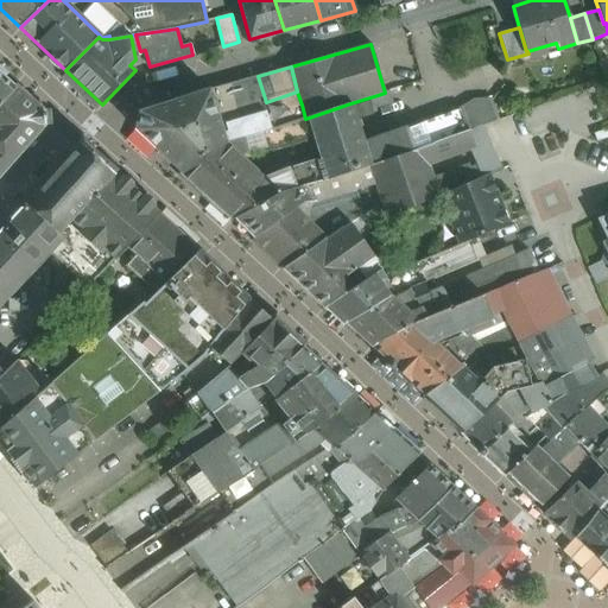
[(0,71),(0,103),(16,86),(0,71)]
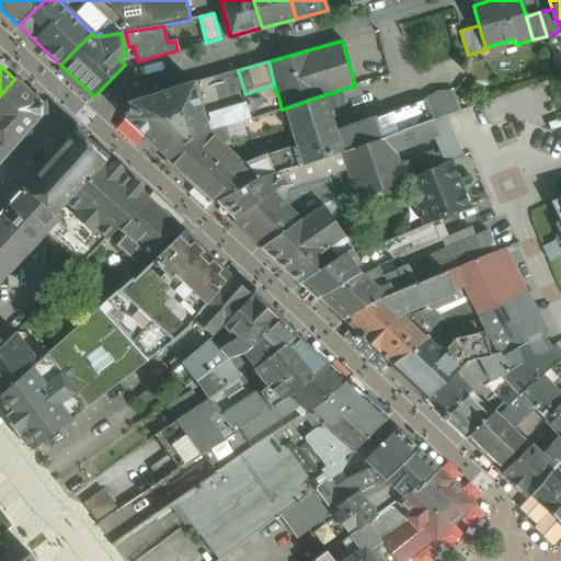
[(164,121),(247,99),(245,94),(238,70),(193,83),(128,103),(124,119),(146,139),(164,121)]
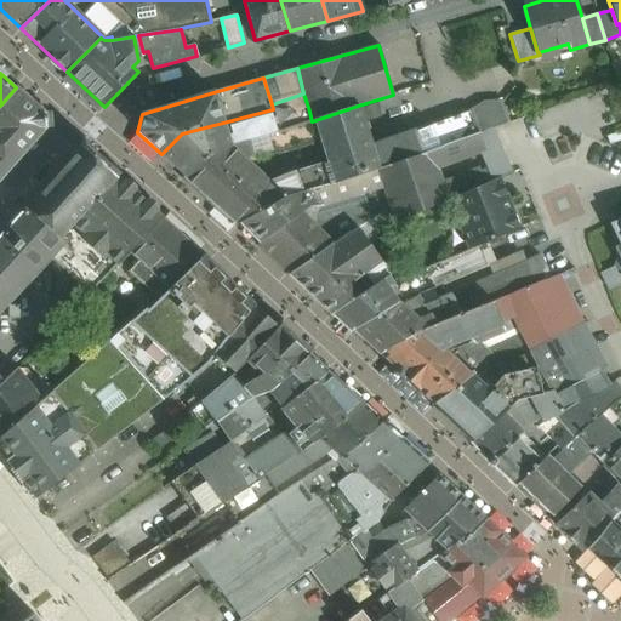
[(16,87),(0,106),(0,178),(46,127),(45,114),(29,101),(29,100),(16,87)]
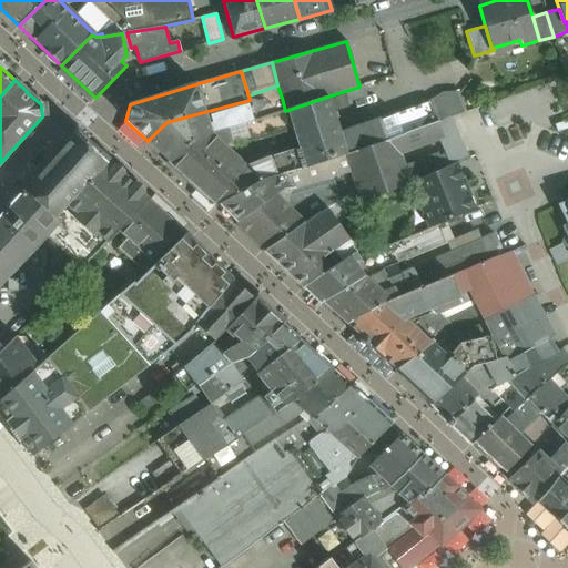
[(353,89),(327,97),(335,121),(361,112),(353,89)]
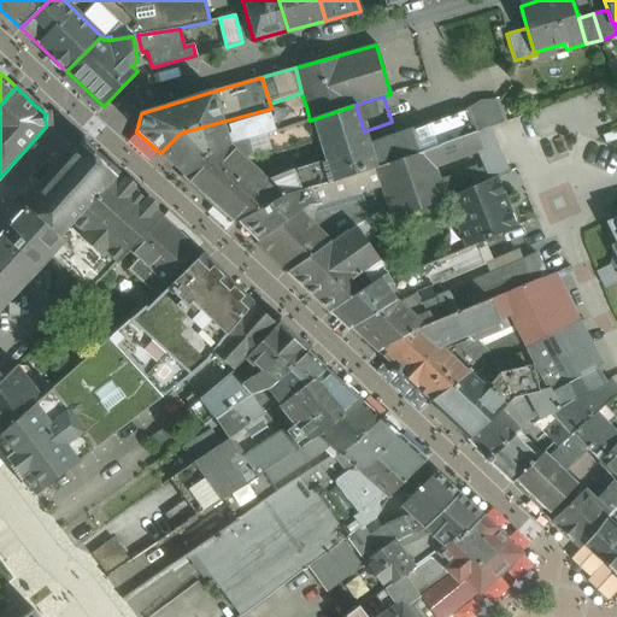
[(356,105),(313,119),(319,141),(325,160),(333,182),(375,169),(376,168),(369,146),(364,131),(356,105)]
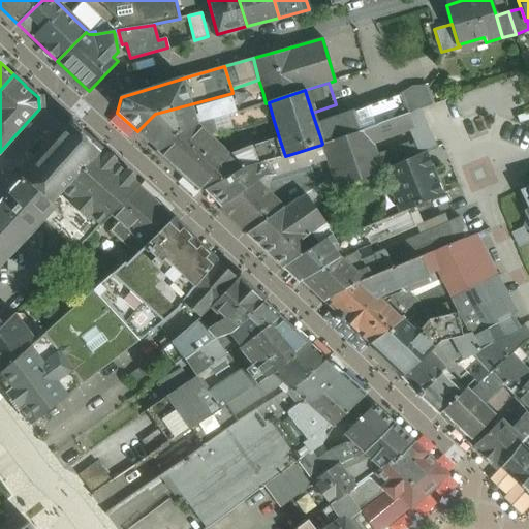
[(262,91),(235,99),(235,100),(232,101),(236,113),(241,112),(266,103),(262,91)]
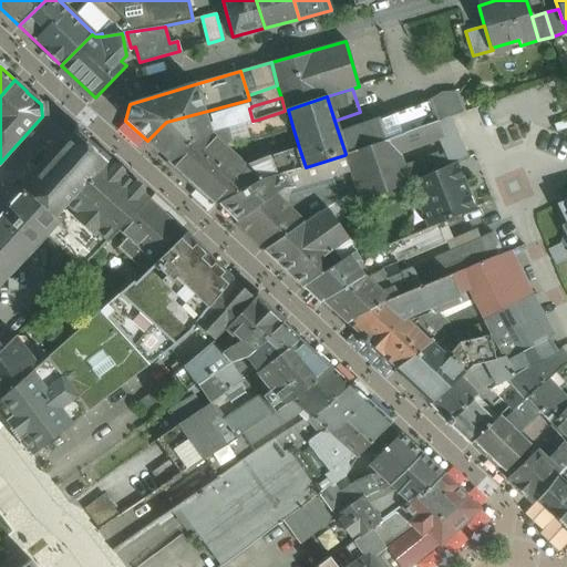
[(166,122),(147,141),(169,161),(188,143),(212,134),(210,133),(245,124),(253,122),(253,121),(249,109),(251,107),(251,106),(249,100),(166,122)]
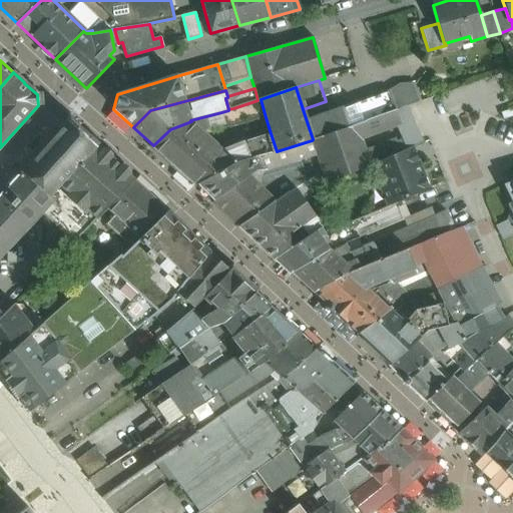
[(390,91),(307,121),(313,139),(396,110),(390,91)]
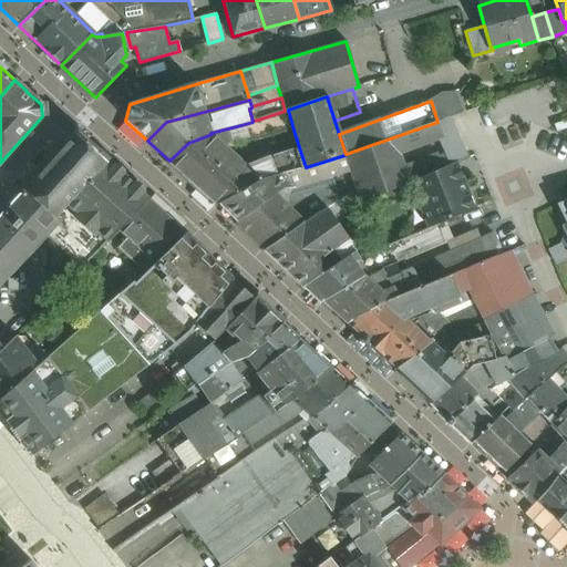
[(285,111),(258,120),(264,138),(294,130),(288,110),(285,111)]
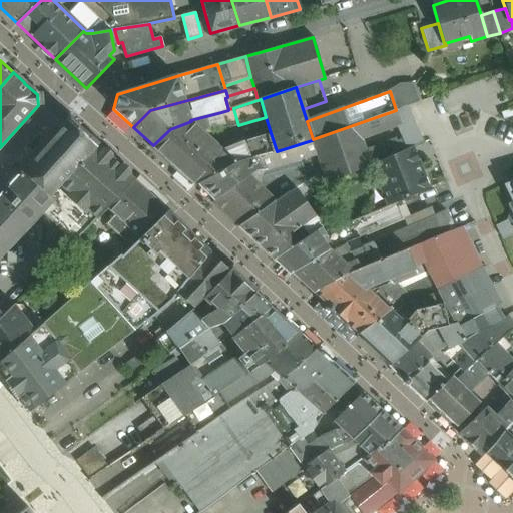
[(417,130),(406,107),(396,110),(402,126),(404,125),(409,134),(417,130)]
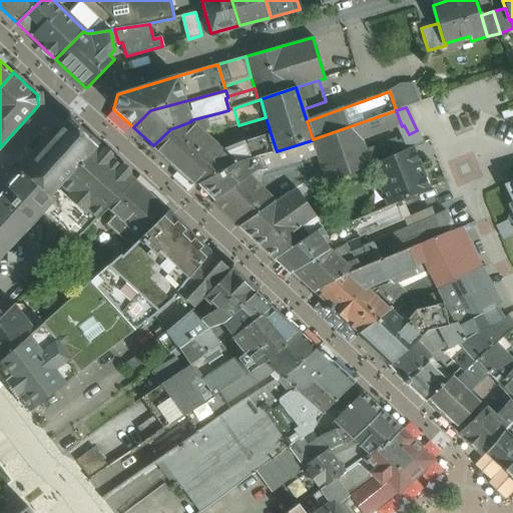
[(313,139),(312,140),(317,154),(318,155),(323,172),(327,184),(370,165),(361,139),(402,126),(396,110),(313,139)]
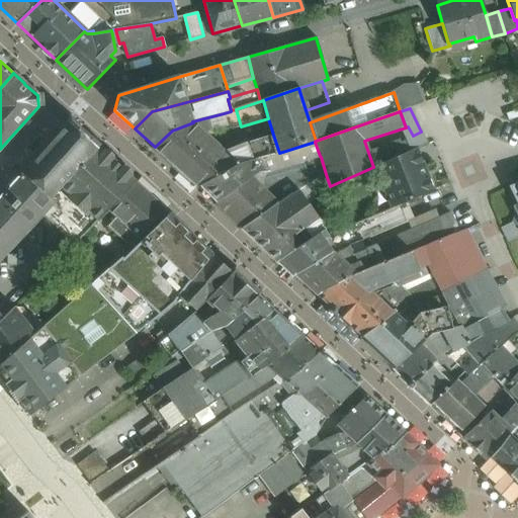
[(193,122),(172,131),(155,147),(154,148),(180,172),(210,139),(204,133),(228,126),(224,113),(192,121),(193,122)]
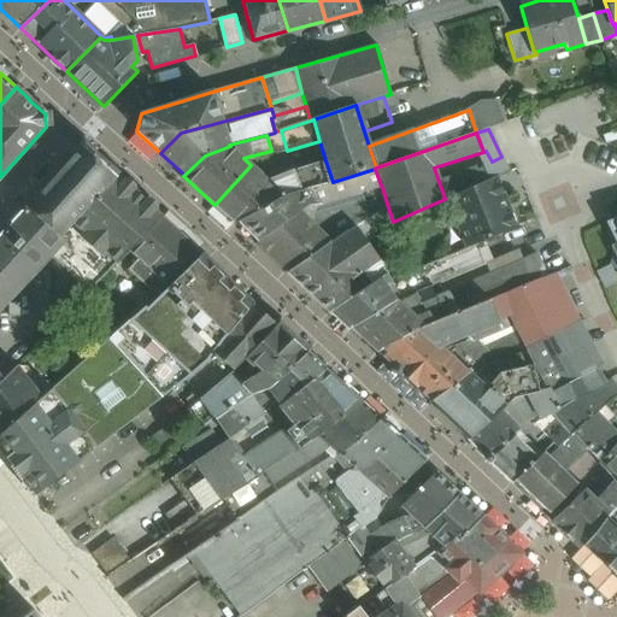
[(77,150),(0,235),(0,312),(52,258),(53,256),(66,241),(60,236),(115,176),(89,152),(77,150)]
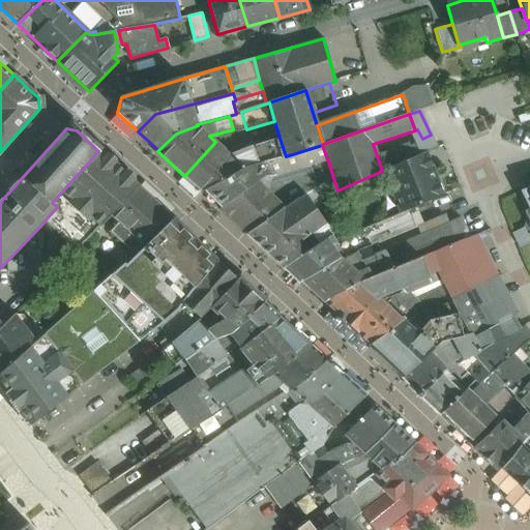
[(422,139),(413,143),(418,154),(436,147),(431,135),(422,139)]
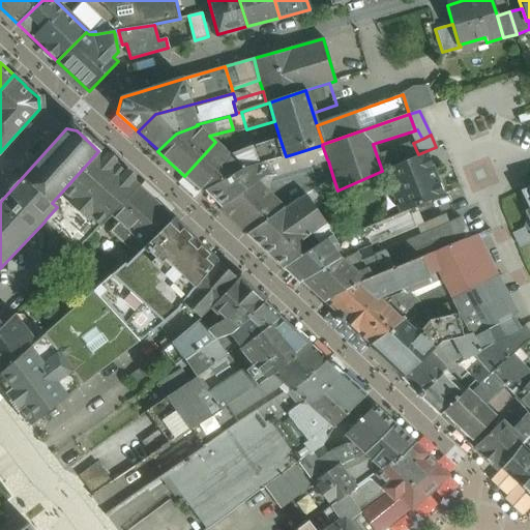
[(280,138),(258,144),(264,163),(286,156),(280,138)]
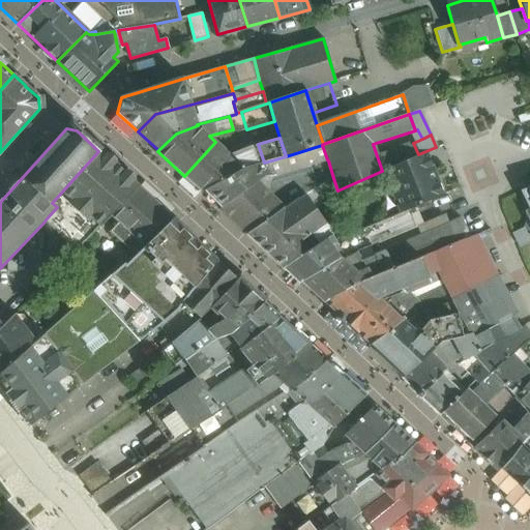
[(215,142),(184,176),(201,192),(203,189),(204,190),(243,169),(257,165),(251,147),(237,152),(239,157),(234,159),(215,142)]
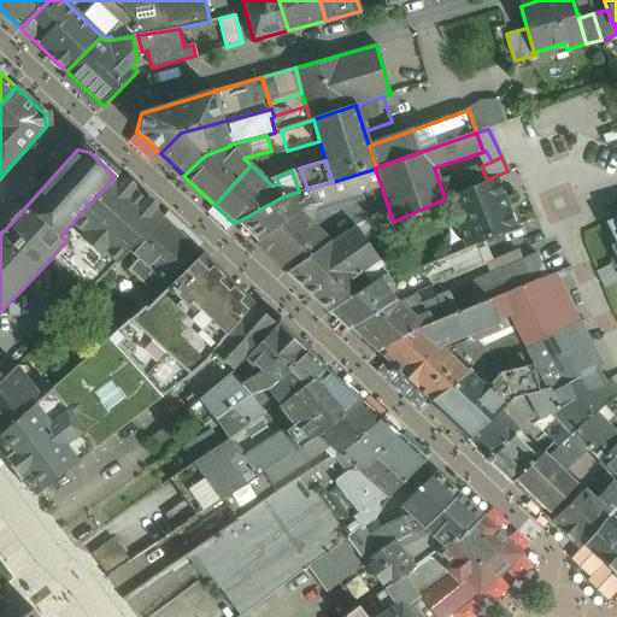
[(300,168),(292,171),(299,192),(307,189),(300,168)]
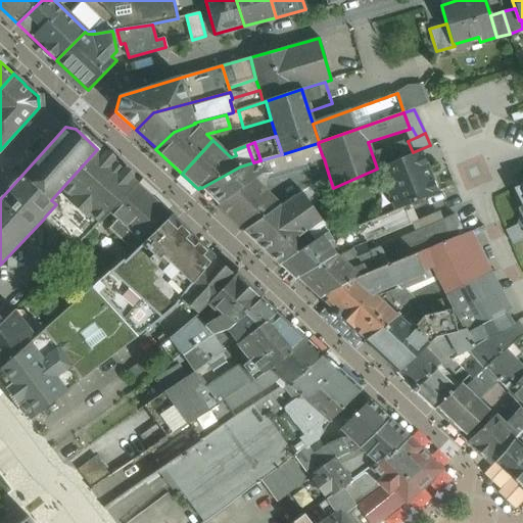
[(201,188),(218,204),(260,174),(275,172),(297,165),(297,167),(324,158),(323,157),(318,143),(282,154),(260,160),(253,162),(240,167),(201,188)]
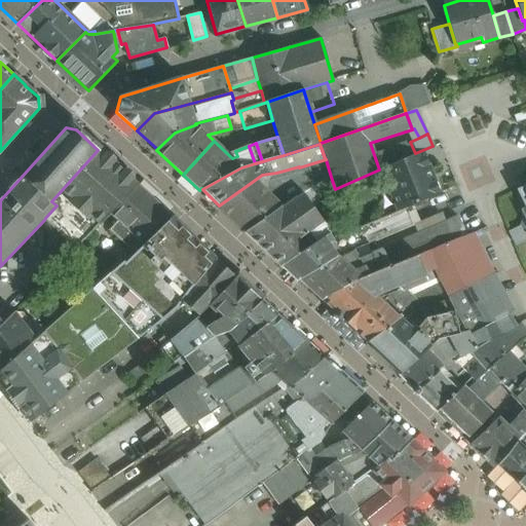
[(103,153),(99,149),(98,150),(51,201),(57,205),(45,218),(44,220),(76,249),(138,185),(139,185),(134,181),(135,180),(134,179),(134,178),(134,174),(128,170),(124,170),(124,171),(114,161),(115,161),(115,157),(109,153),(106,153),(105,153),(104,152),(103,153)]
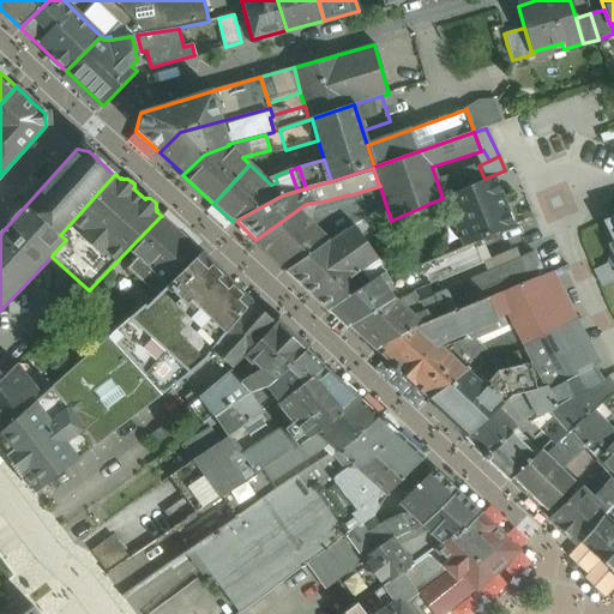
[(493,176),(446,197),(467,246),(474,242),(512,227),(493,176)]
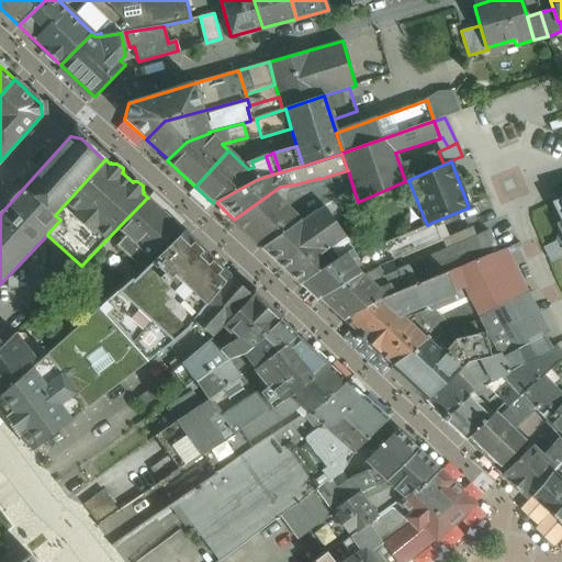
[(280,187),(234,220),(262,247),(301,221),(302,222),(317,212),(307,202),(327,194),(319,179),(319,178),(295,184),(280,187)]
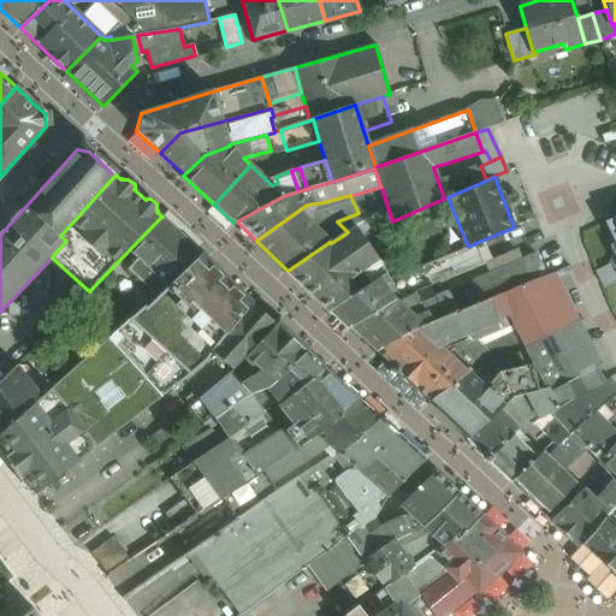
[(388,207),(381,208),(388,224),(392,221),(388,207)]
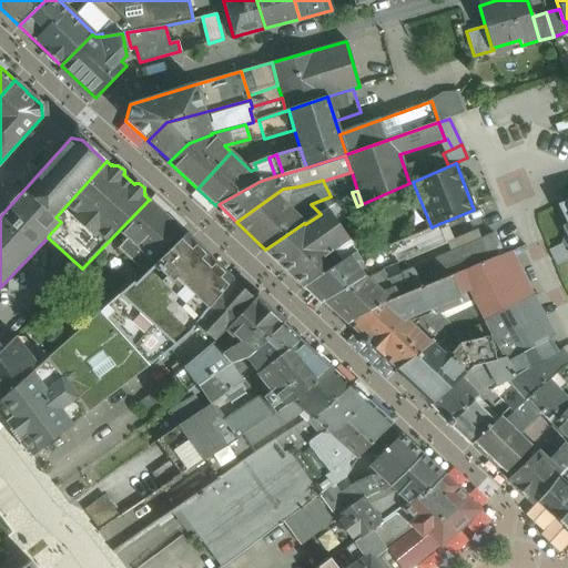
[(321,214),(305,224),(304,223),(265,250),(264,251),(303,287),(330,270),(332,267),(357,251),(358,252),(363,249),(354,235),(348,239),(337,223),(356,211),(356,206),(357,206),(352,192),(338,201),(327,209),(321,214)]
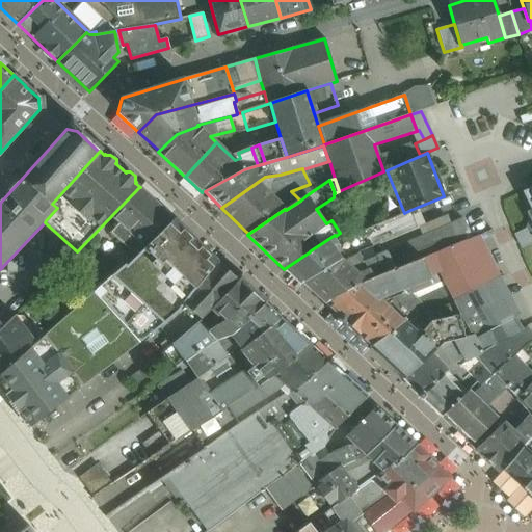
[(310,184),(291,191),(300,201),(307,195),(317,188),(315,182),(310,184)]
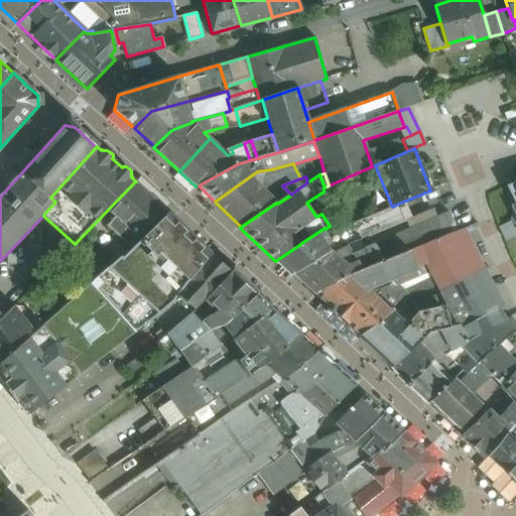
[(164,209),(135,181),(108,210),(116,218),(108,225),(126,243),(130,243),(136,237),(136,238),(164,209)]
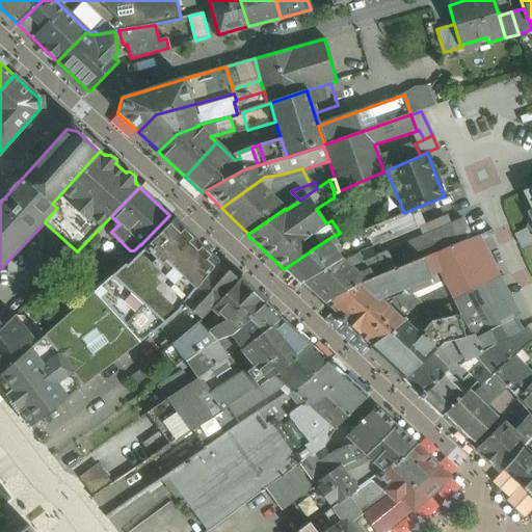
[(404,213),(337,241),(330,244),(342,260),(356,254),(357,255),(419,229),(410,210),(404,213)]
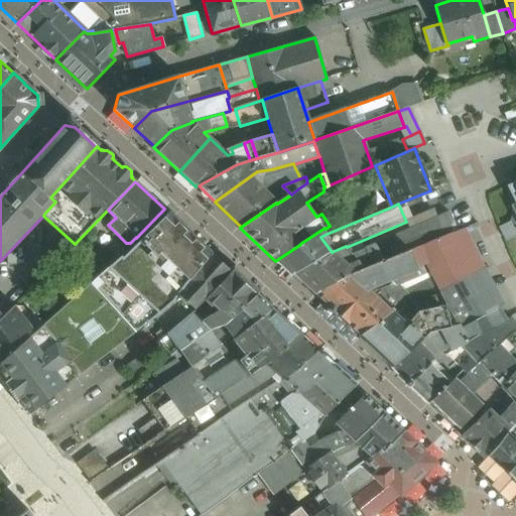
[(471,207),(439,221),(446,236),(460,231),(461,231),(478,224),(471,207)]
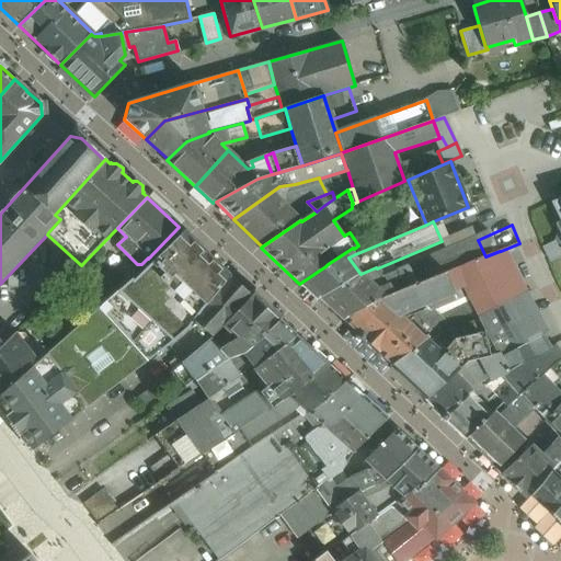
[(184,231),(134,281),(139,286),(157,266),(163,260),(164,261),(189,236),(184,231)]
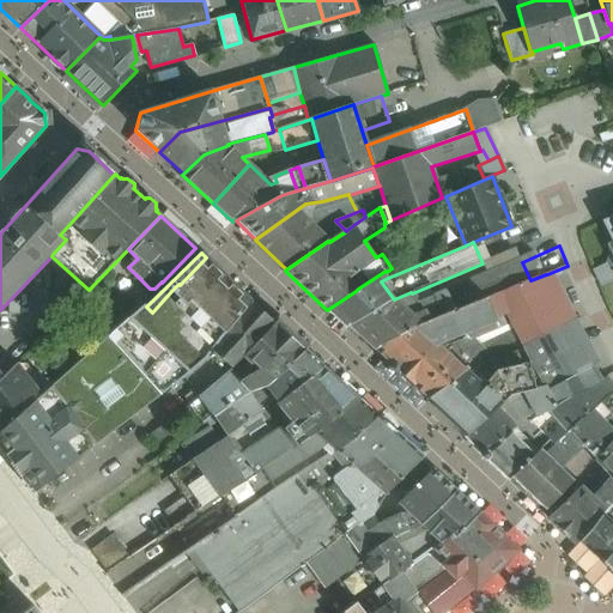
[(252,302),(206,258),(180,285),(178,284),(171,291),(181,301),(219,339),(222,337),(252,302)]
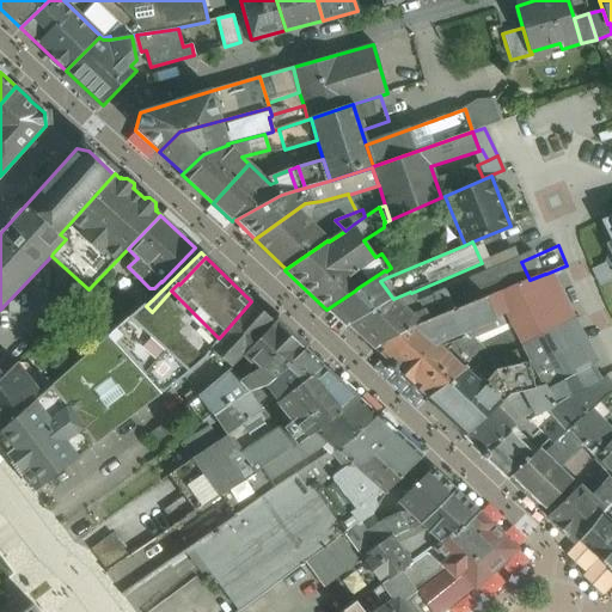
[(521,262),(445,293),(452,311),(485,298),(530,280),(521,262)]
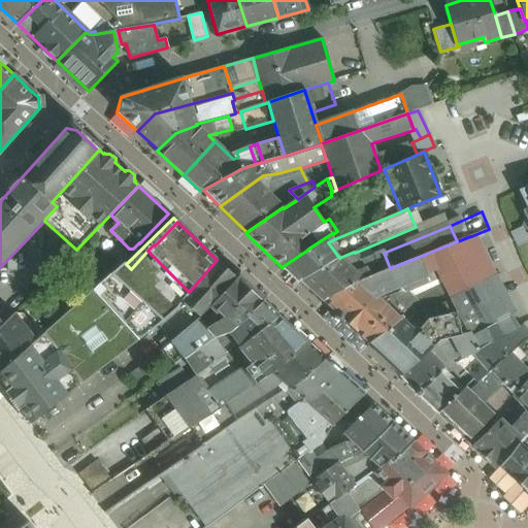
[(308,249),(306,251),(285,265),(300,281),(339,258),(328,242),(334,239),(331,235),(333,234),(332,233),(308,249)]
